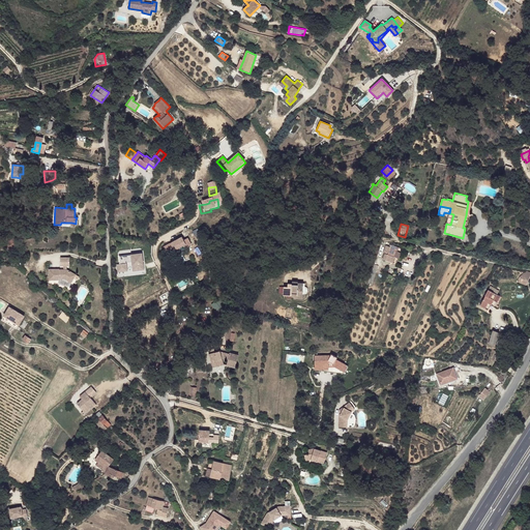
[(15,237),(7,238),(8,248),(19,248),(19,240),(15,240),(15,237)]
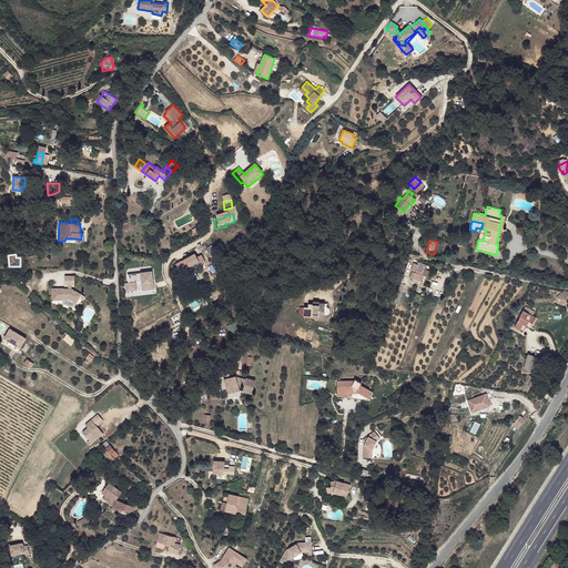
[(195,254),(175,266),(181,274),(199,262),(201,264),(205,262),(201,255),(198,257),(195,254)]
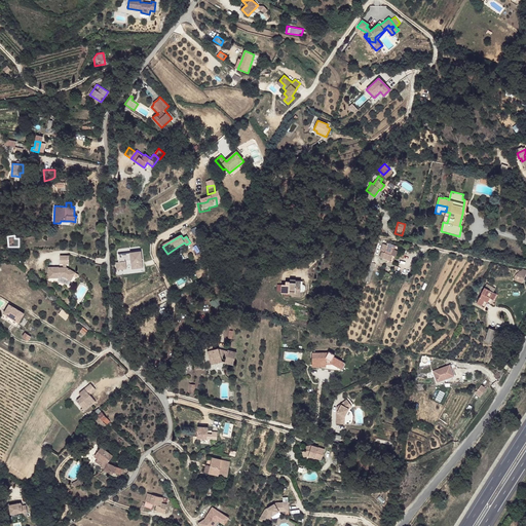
[(396,246),(388,242),(387,245),(383,243),(382,245),(380,251),(382,251),(380,257),(393,262),(396,256),(390,255),(393,249),(395,249),(396,246)]
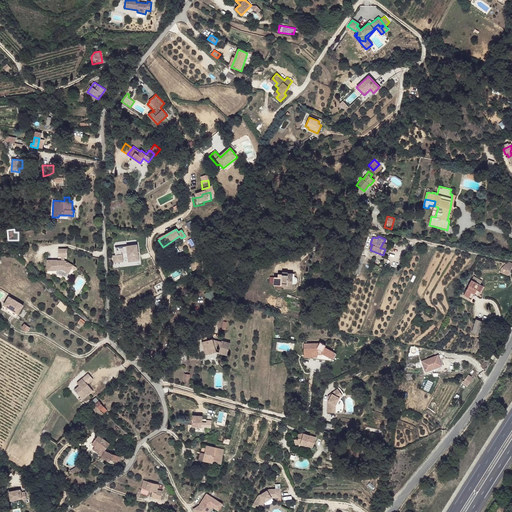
[(136,244),(115,247),(116,255),(114,255),(115,262),(121,261),(122,258),(121,253),(128,252),(129,260),(139,259),(136,244)]
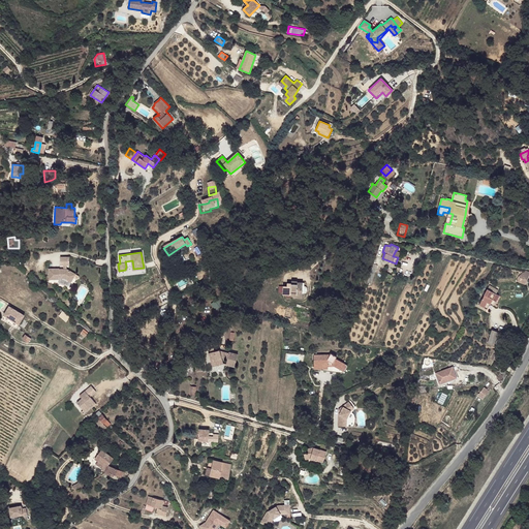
[(69,266),(69,257),(60,257),(60,266),(64,266),(67,266),(69,266)]
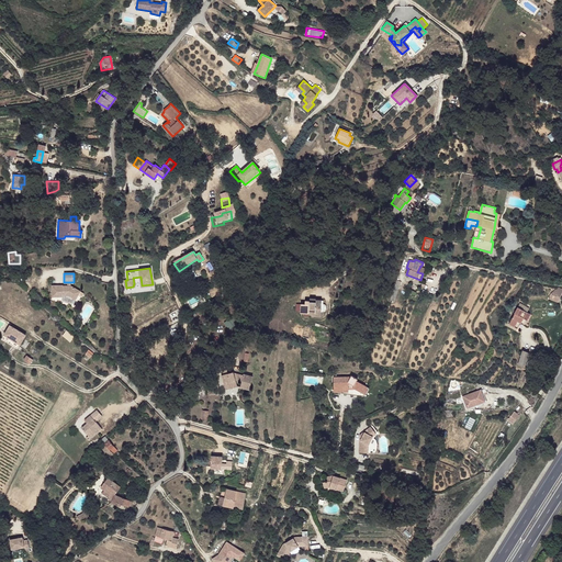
[(394,301),(401,281),(396,280),(390,300),(394,301)]
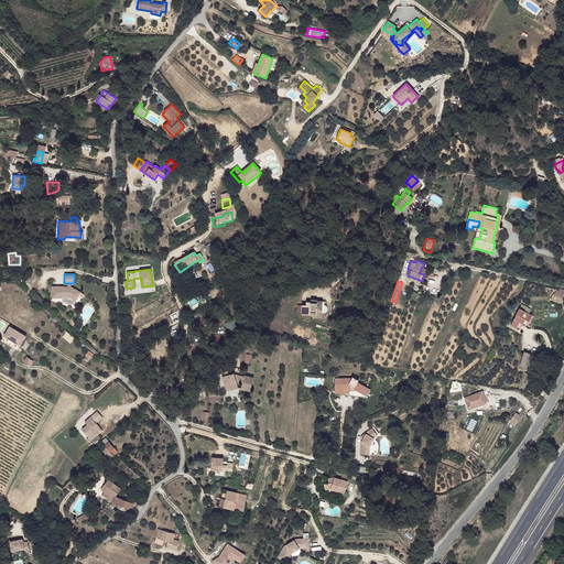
[(63,286),(52,286),(52,297),(64,297),(63,296),(69,296),(76,301),(80,292),(72,286),(68,286),(63,286)]
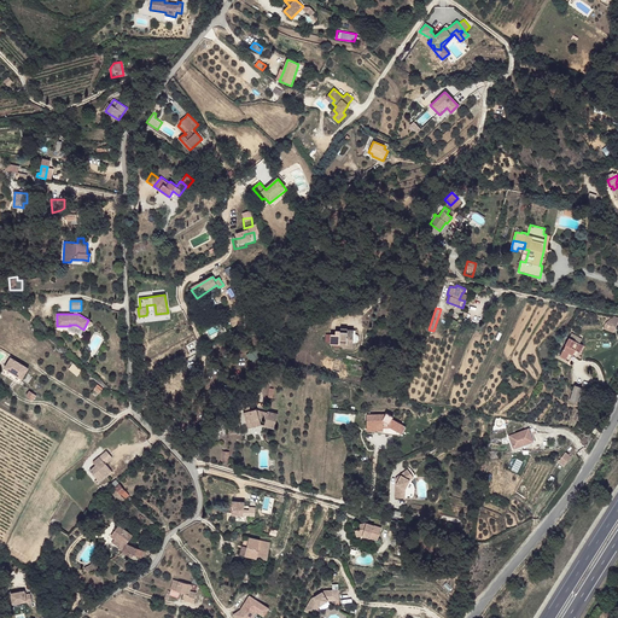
[(617,320),(617,316),(613,316),(606,322),(604,328),(613,332),(617,320)]
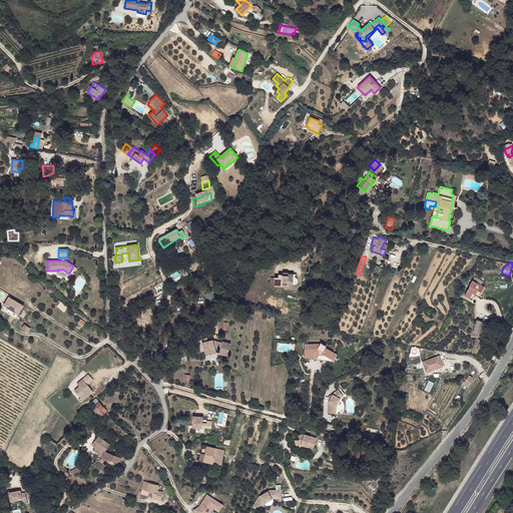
[(294,274),(289,274),(289,276),(283,276),(283,275),(279,275),(279,277),(275,277),(274,286),(285,286),(293,287),(293,284),(294,274)]
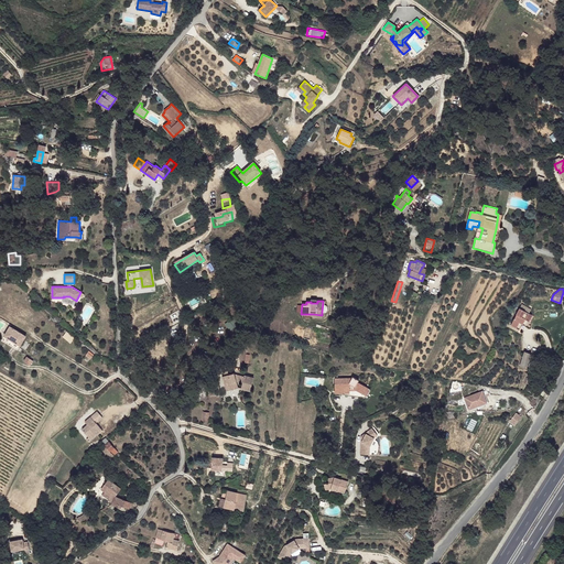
[(531,310),(522,304),(520,307),(529,313),(531,310)]
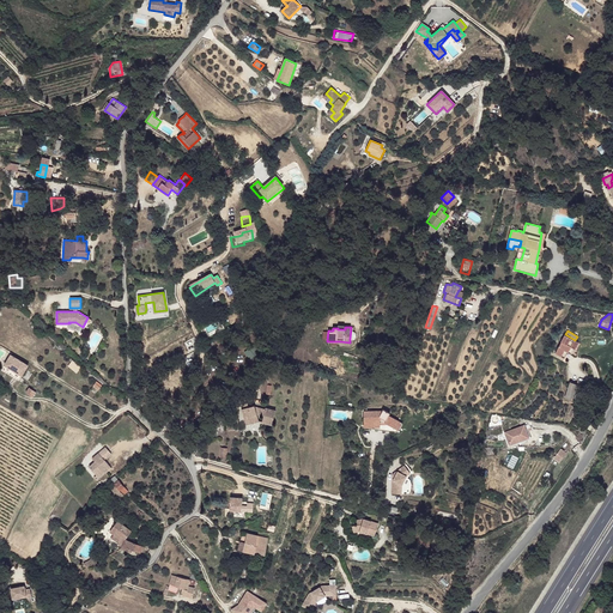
[(578,343),(575,340),(565,334),(556,352),(569,360),(578,343)]
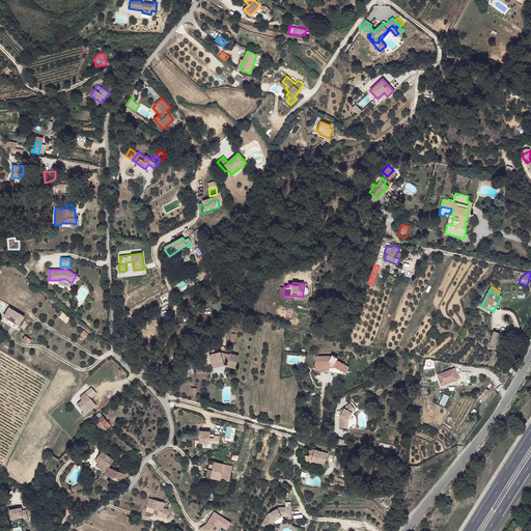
[(17,330),(25,316),(9,307),(1,320),(17,330)]
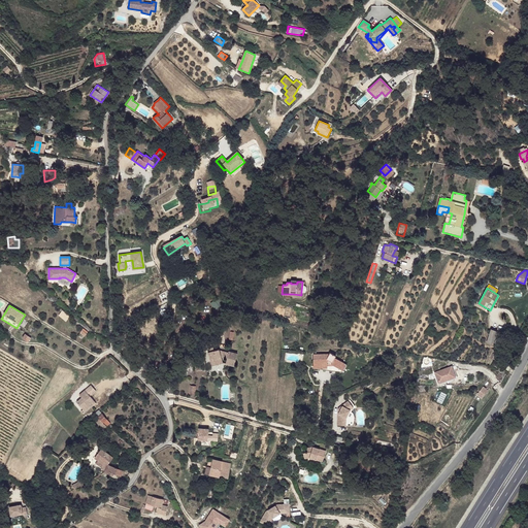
[(68,321),(71,316),(64,310),(61,316),(68,321)]
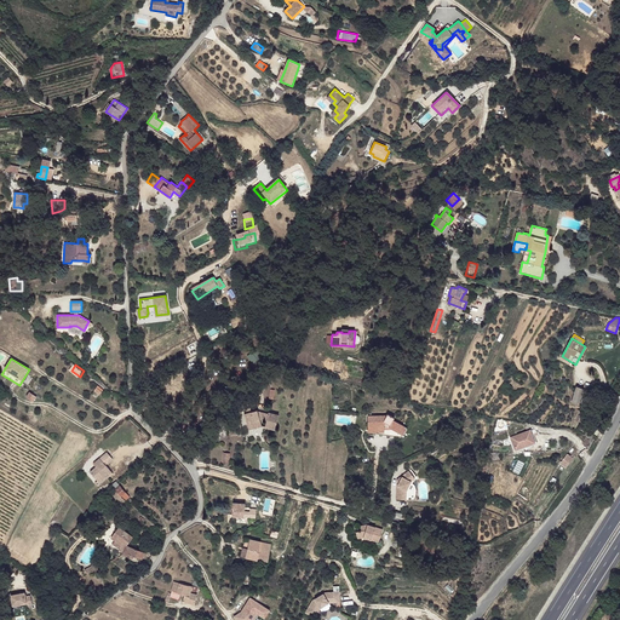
[(579,405),(584,389),(577,386),(572,402),(579,405)]
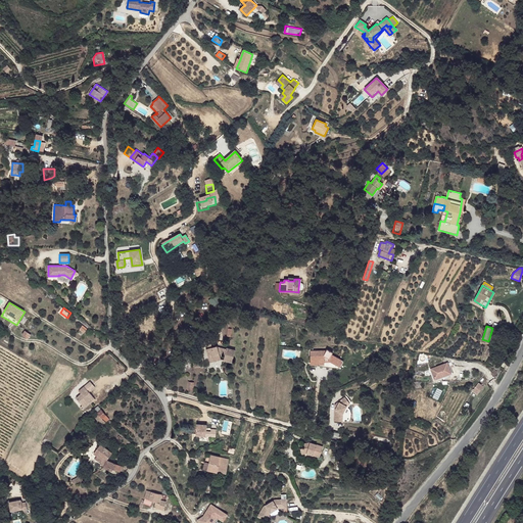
[(31,334),(25,330),(21,335),(28,338),(31,334)]
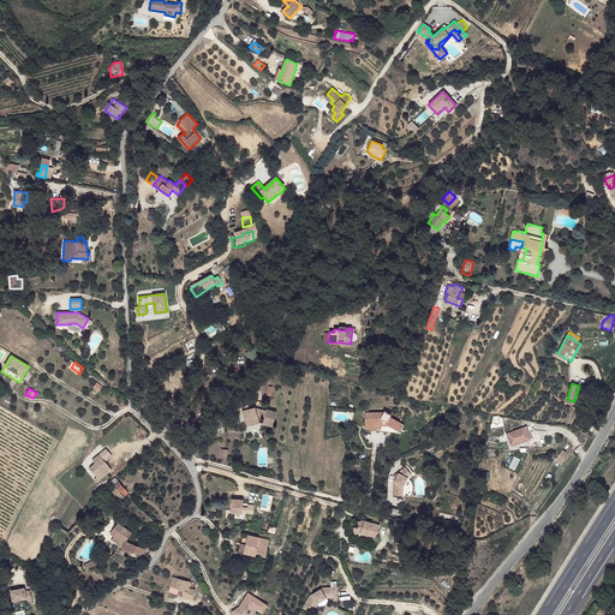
[(256,407),(256,406),(250,408),(243,410),(245,419),(251,418),(252,421),(258,418),(258,416),(264,417),(263,423),(273,425),(276,412),(267,410),(267,411),(266,412),(256,410),(256,407)]
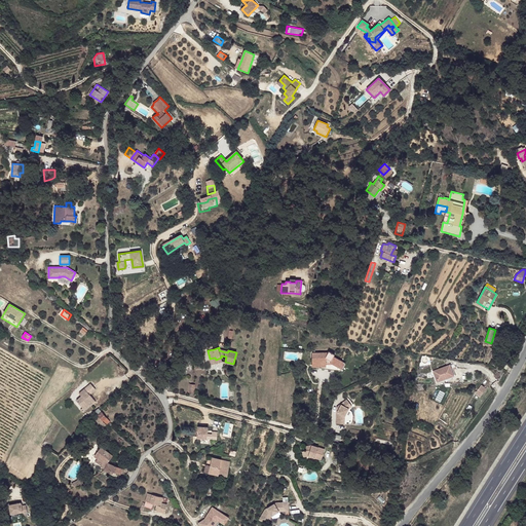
[(328,352),(312,352),(312,365),(326,364),(326,362),(329,362),(333,364),(338,367),(342,361),(334,355),(335,354),(329,351),(328,352)]
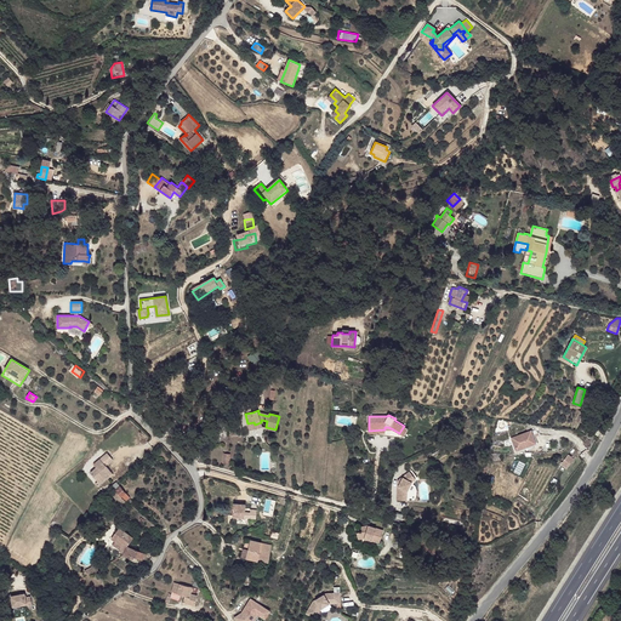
[(113,474),(106,466),(113,460),(107,453),(100,459),(102,461),(90,472),(98,482),(101,484),(109,477),(110,477),(113,474)]
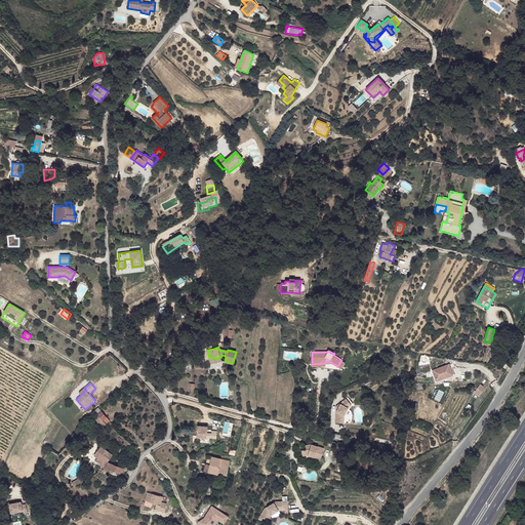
[(485,388),(480,384),(474,392),(479,396),(485,388)]
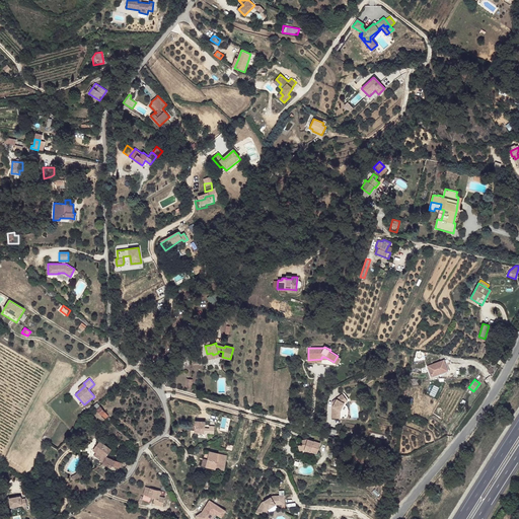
[(349,399),(344,392),(337,398),(332,406),(331,418),(338,418),(339,415),(341,410),(345,402),(346,399),(347,400),(349,399)]
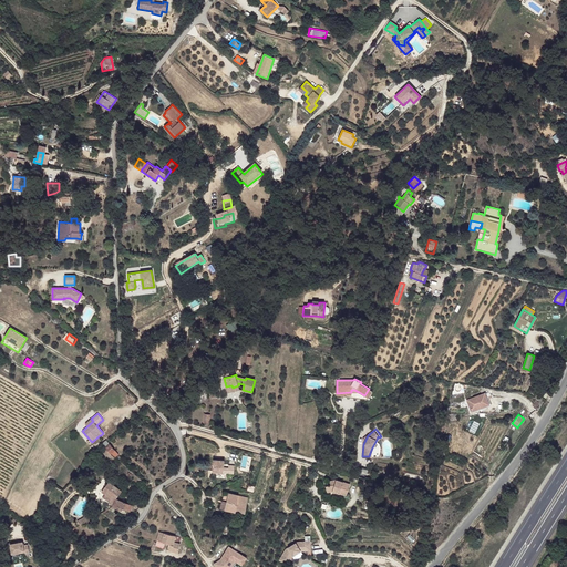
[(114,450),(106,440),(102,444),(106,449),(111,454),(112,455),(115,457),(119,454),(115,450),(114,450)]
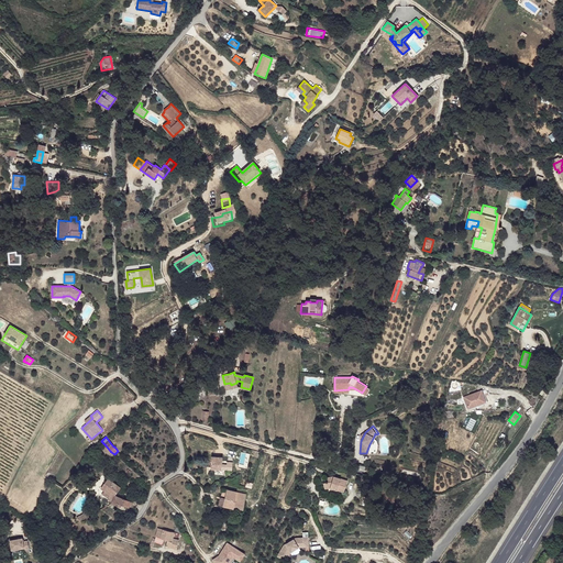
[(110,451),(106,445),(99,452),(105,459),(107,456),(111,452),(110,451)]
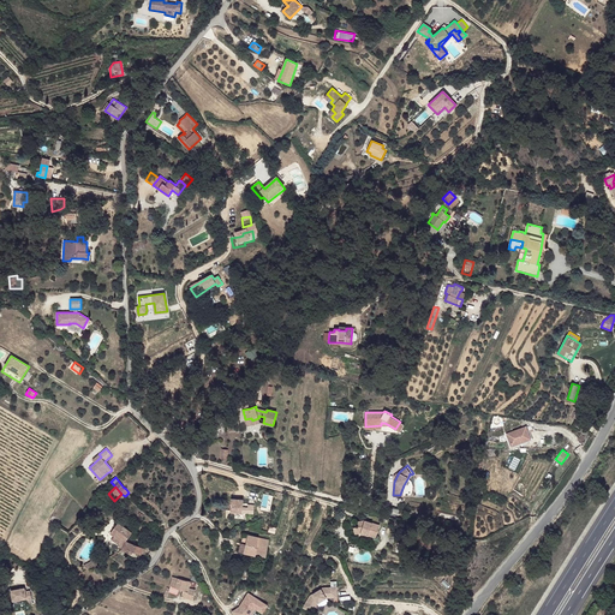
[(243,499),(231,499),(231,512),(243,513),(243,507),(243,499)]
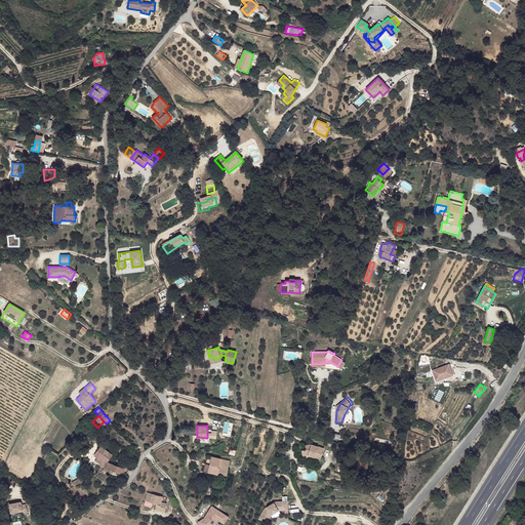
[(324,448),(311,444),(310,447),(306,448),(306,450),(301,451),(303,455),(308,454),(321,459),(324,448)]
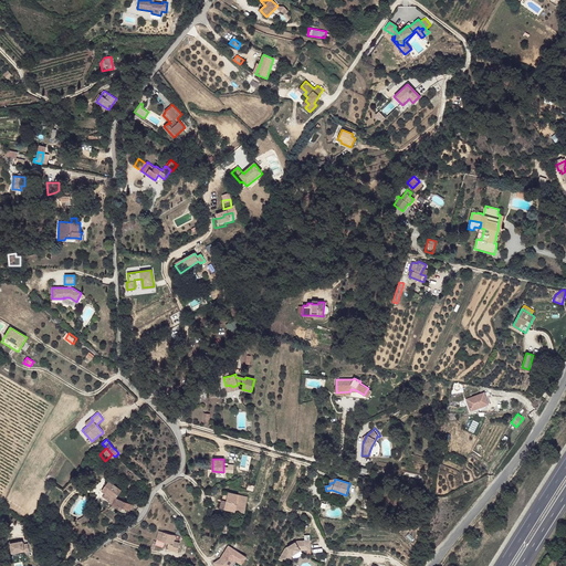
[(122,491),(108,481),(105,485),(102,491),(105,493),(111,496),(108,501),(113,504),(115,498),(116,498),(122,491)]
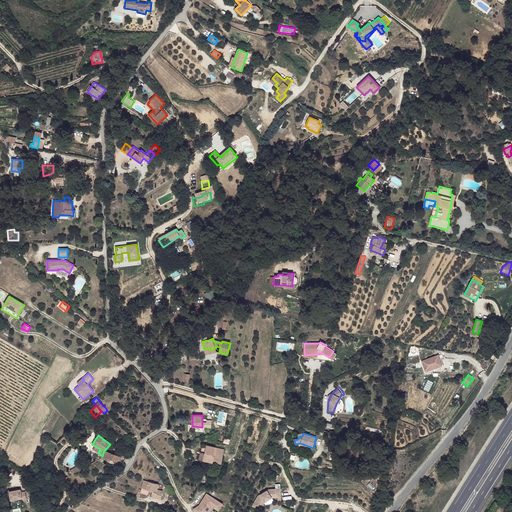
[(224,449),(206,445),(205,453),(203,461),(221,464),(224,449)]
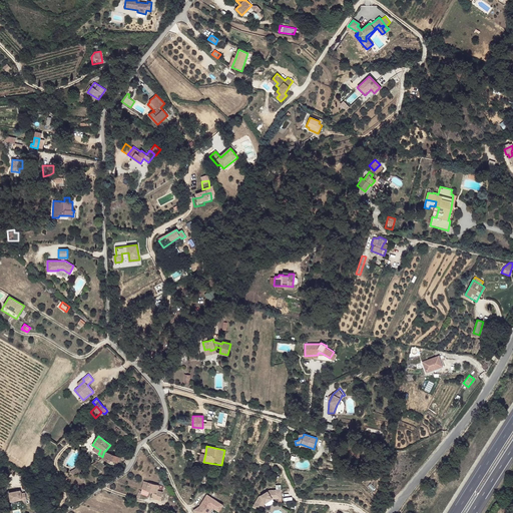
[(105,451),(104,451),(102,457),(102,459),(110,462),(111,459),(117,462),(119,457),(105,451)]
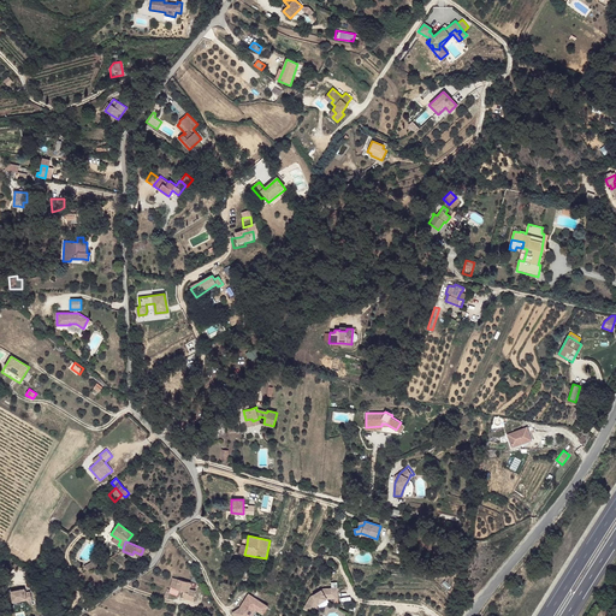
[(98,558),(84,567),(89,569),(100,563),(98,558)]
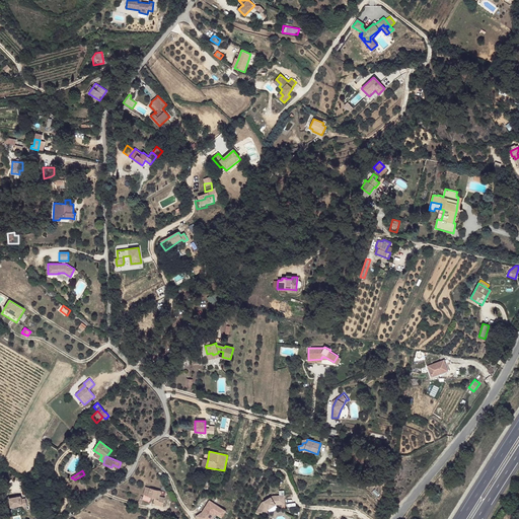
[(159,491),(146,487),(144,495),(151,497),(154,498),(153,503),(163,506),(166,492),(168,491),(165,487),(164,485),(159,491)]
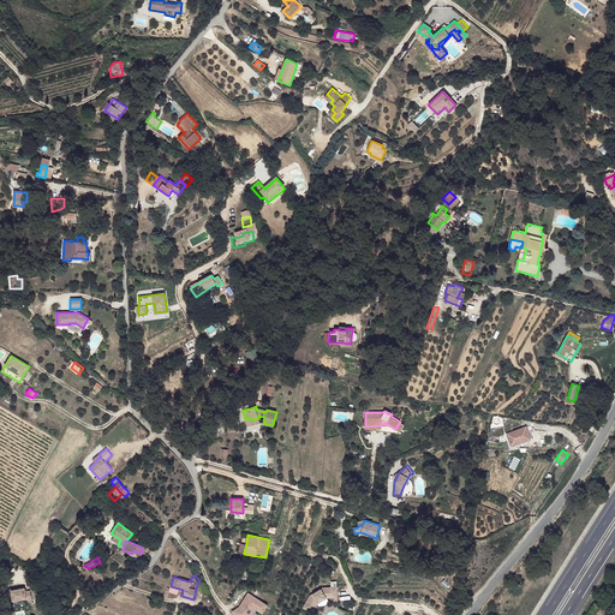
[(311,614),(314,614),(315,614),(321,607),(327,602),(338,602),(338,597),(336,586),(323,587),(310,596),(303,608),(311,614)]
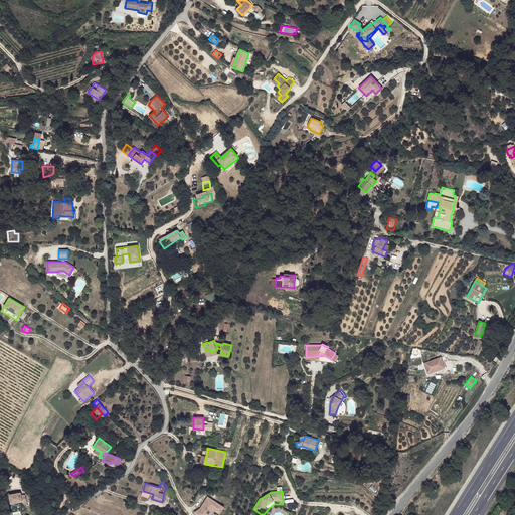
[(21,493),(9,495),(11,503),(22,501),(22,503),(26,502),(25,495),(21,496),(21,493)]
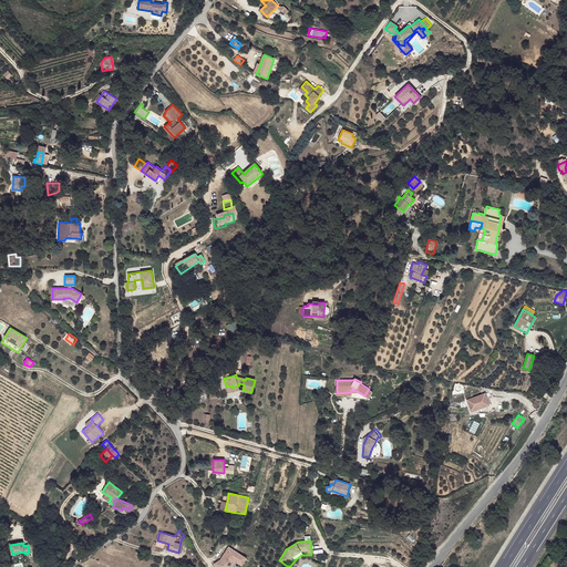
[(240,566),(246,557),(226,545),(213,566),(230,566),(234,562),(240,566)]
